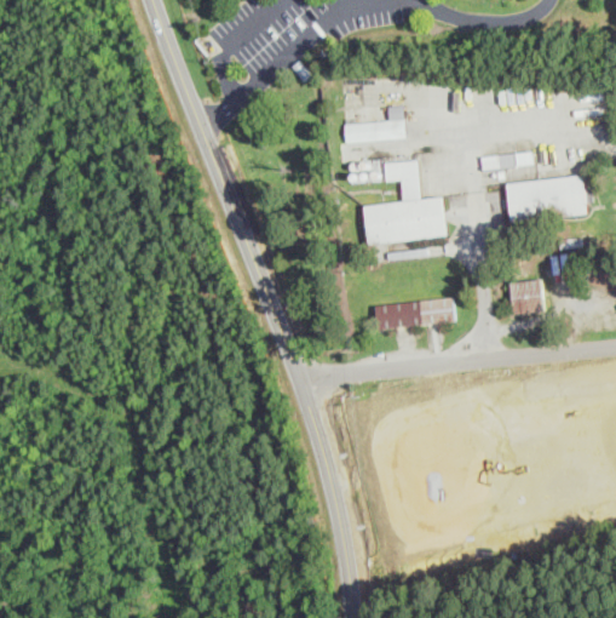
[(387,121),(344,124),(344,142),(403,139),(402,106),(386,107),(387,121)]
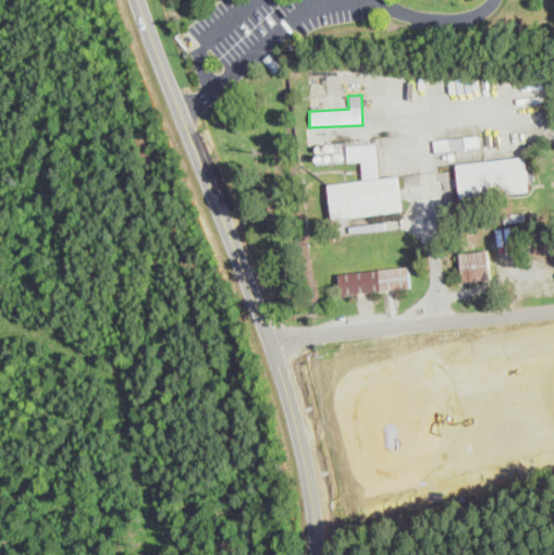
[(398,212),(396,176),(378,177),(374,144),(344,146),(345,162),(359,161),(360,181),(327,184),(330,218),(398,212)]
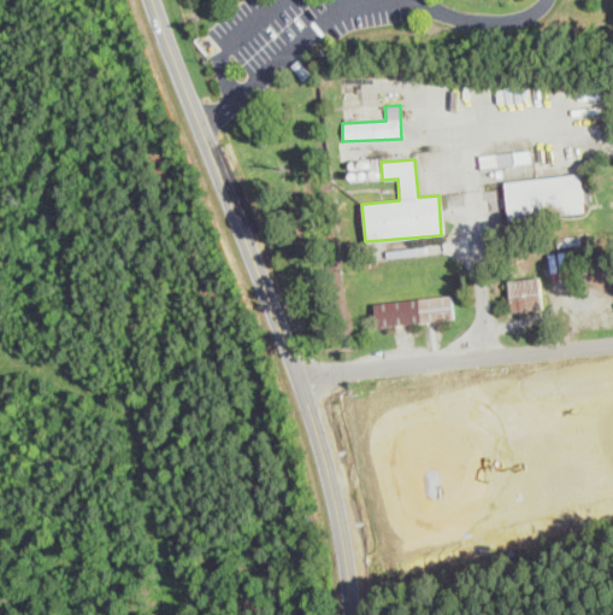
[(507,221),(583,214),(579,175),(504,182),(507,221)]
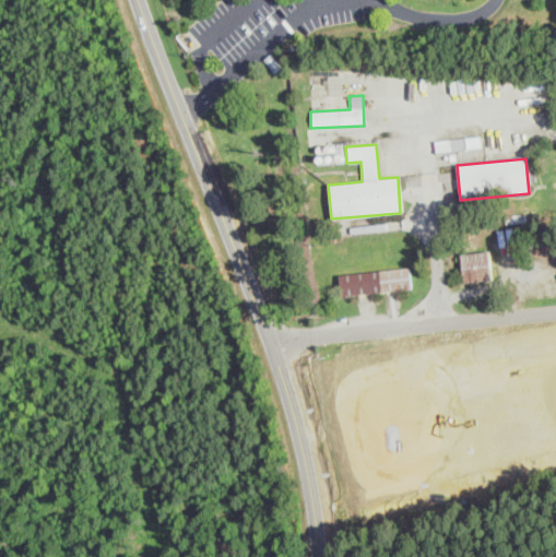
[(410,288),(406,268),(338,275),(340,297),(410,288)]
